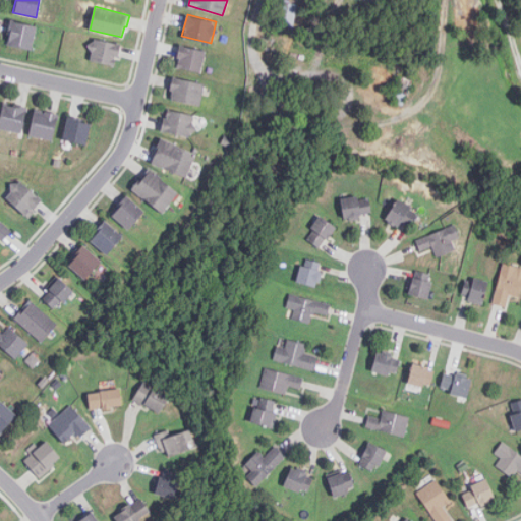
[(36,24),(11,20),(7,44),(32,48),(36,24)]
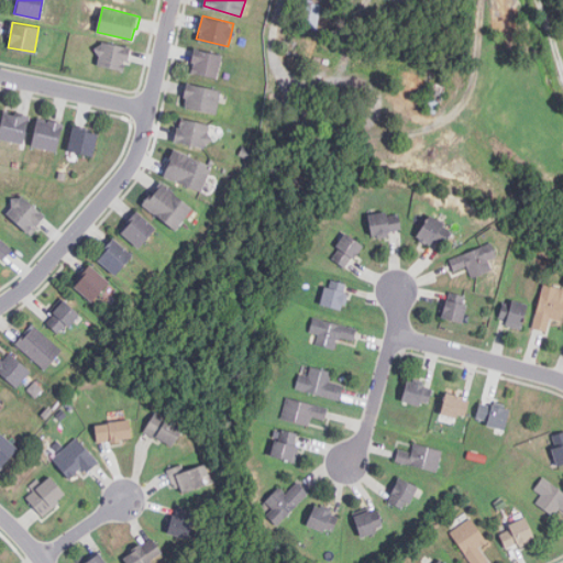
[(96,64),(124,69),(129,47),(100,42),(96,64)]
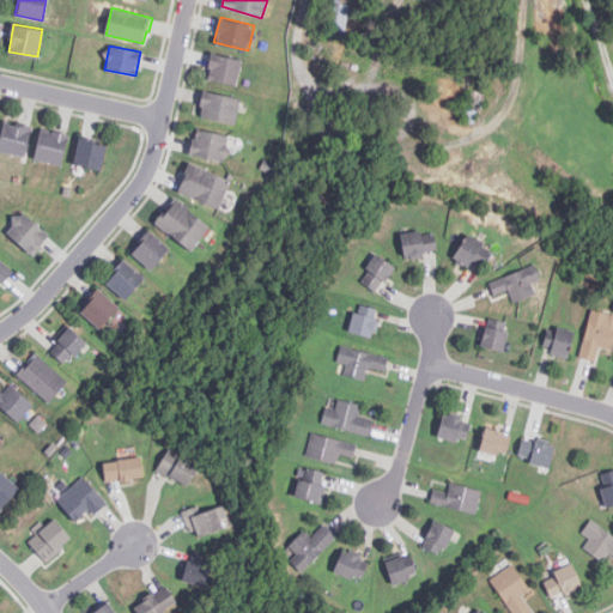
[(242,59),(211,53),(206,79),(236,85),(242,59)]
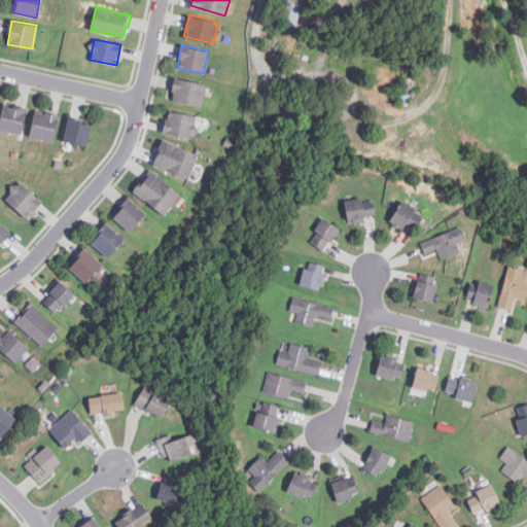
[(203,106),(206,82),(175,78),(171,101),(203,106)]
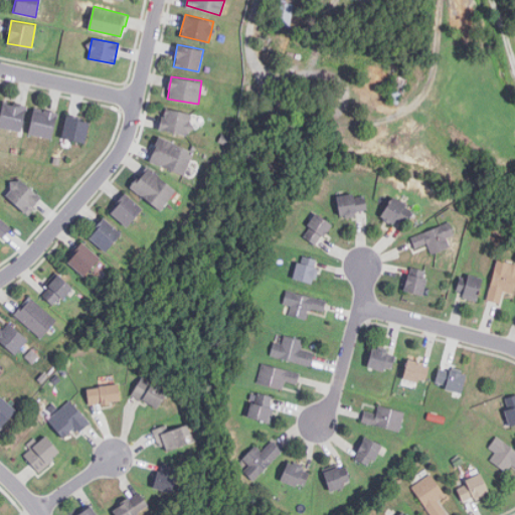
[(26,106),(3,102),(0,117),(0,127),(21,131),(26,106)]
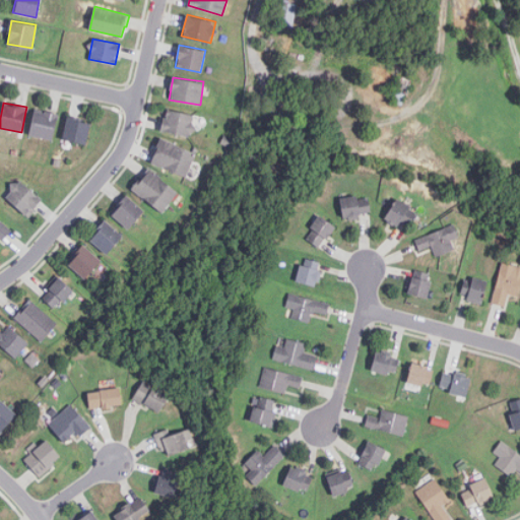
[(196,116),(166,109),(161,130),(191,137),(196,116)]
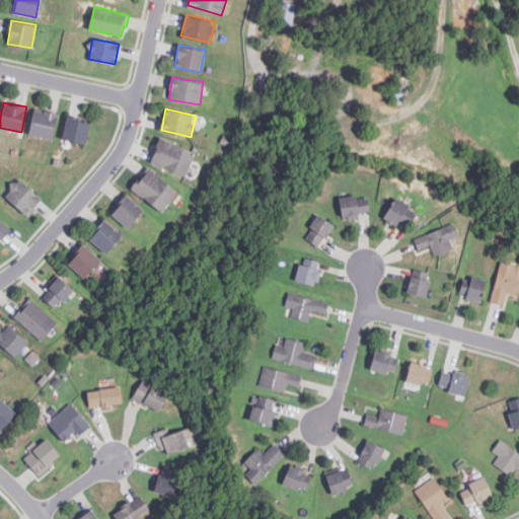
[(29,135),(53,139),(57,114),(33,109),(29,135)]
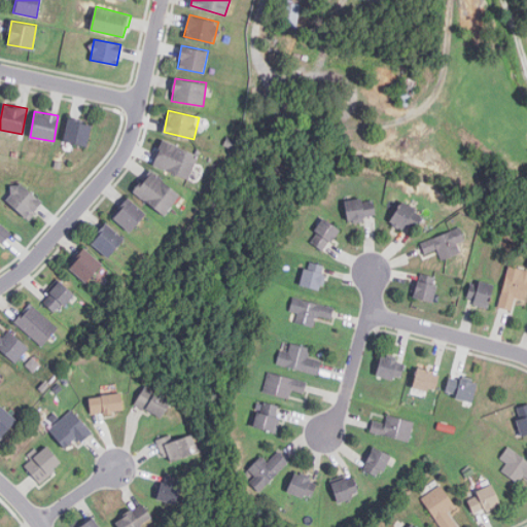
[(88,145),(91,121),(68,117),(64,141),(88,145)]
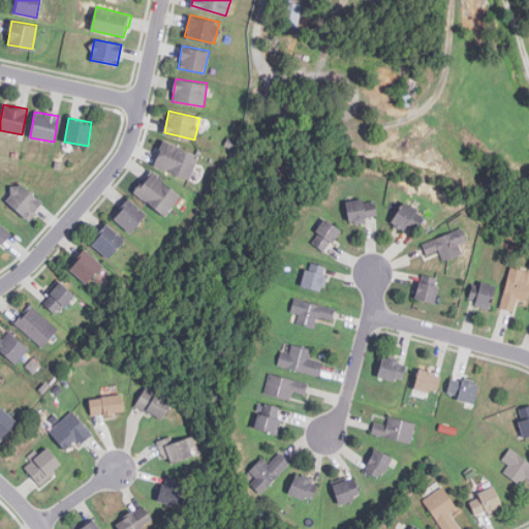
[(153,165),(188,180),(198,155),(163,141),(153,165)]
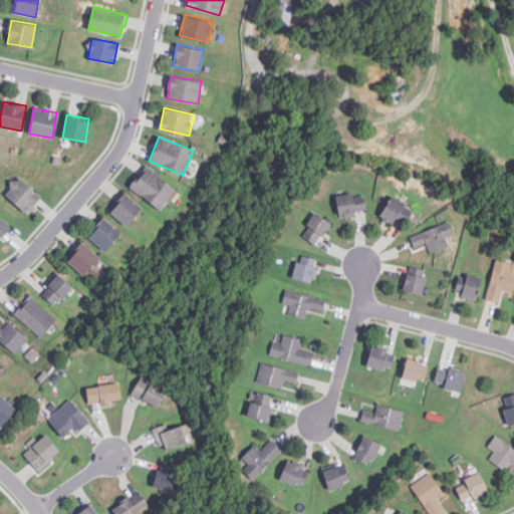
[(176,187),(144,168),(131,190),(163,209),(176,187)]
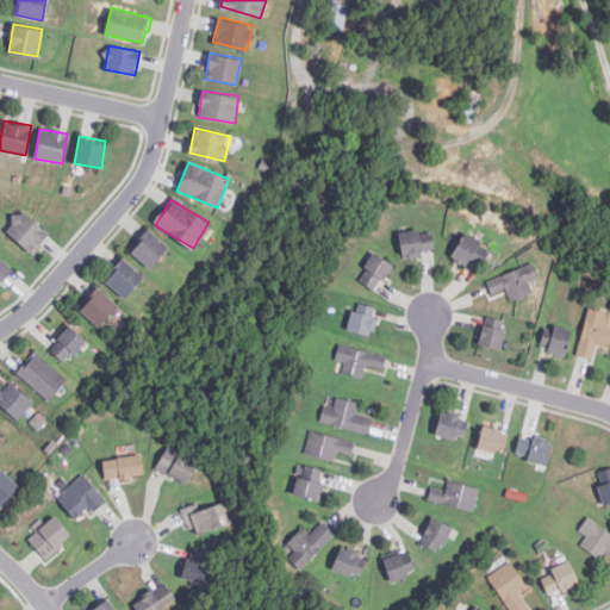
[(6,228),(31,254),(49,236),(24,210),(6,228)]
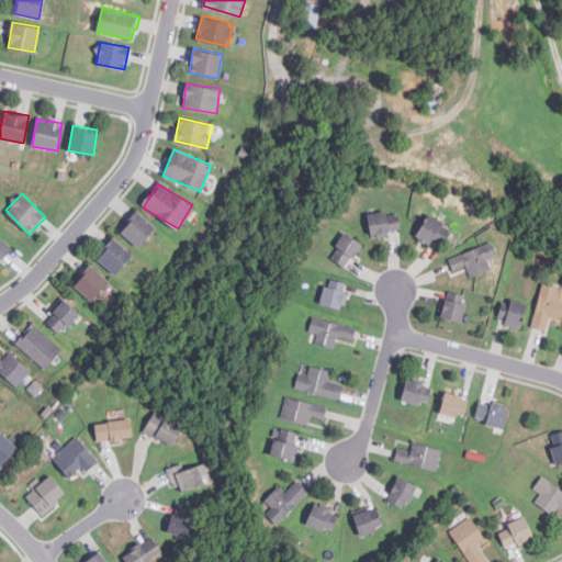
[(120,231),(138,247),(156,227),(136,211),(120,231)]
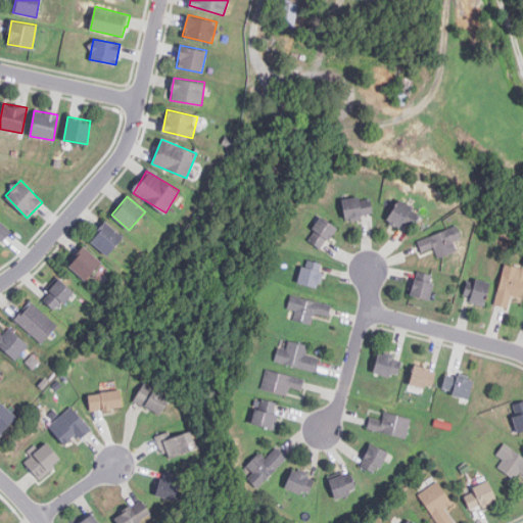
[(343,198),(344,218),(372,216),(371,199),(361,199),(360,197),(343,198)]
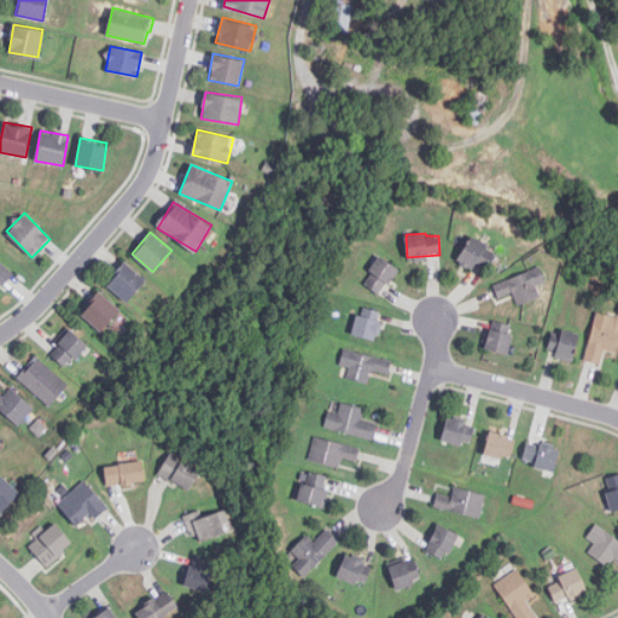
[(456,258),(473,269),(477,262),(487,268),(497,252),(472,235),(456,258)]
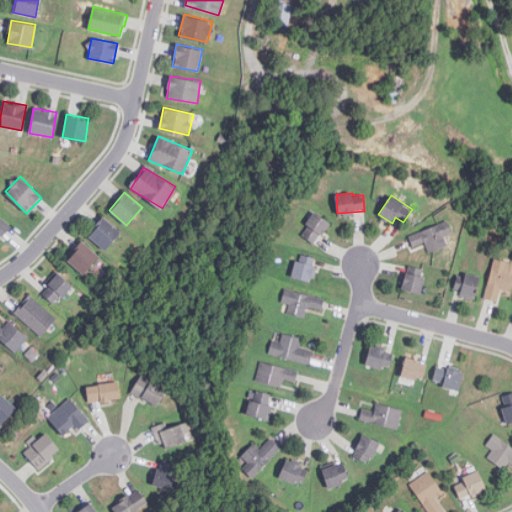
[(315,243),(330,223),(315,212),(300,231),(315,243)]
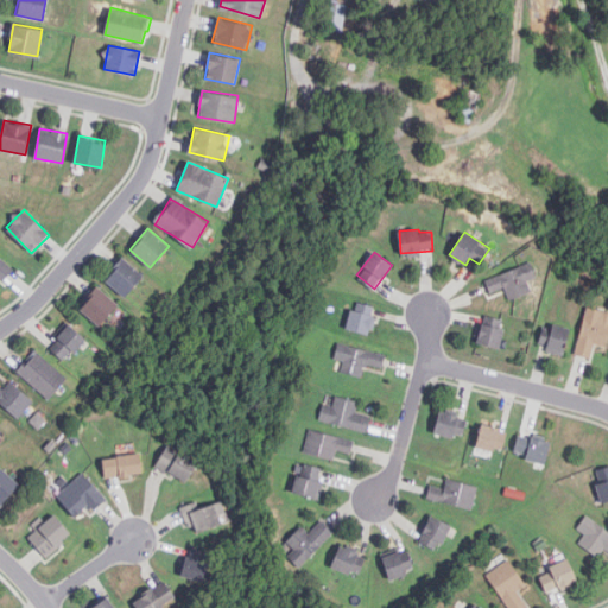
[(0,278),(2,282),(13,271),(0,258),(0,278)]
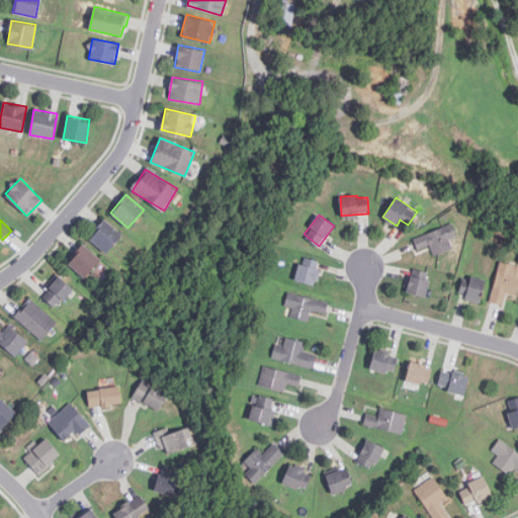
[(105,253),(121,235),(105,220),(89,238),(105,253)]
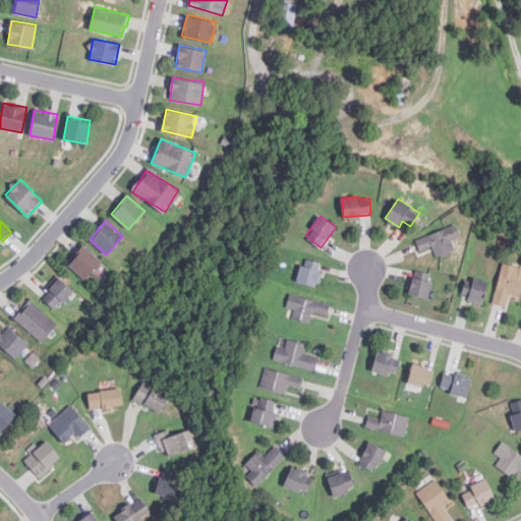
[(460,237),(455,224),(416,240),(421,250),(432,246),(437,256),(455,248),(452,240),(460,237)]
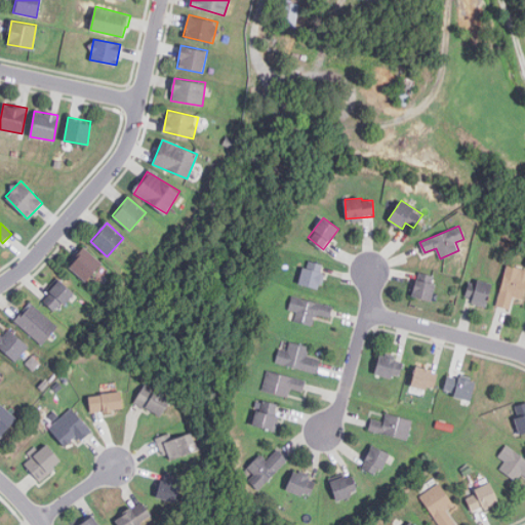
[(85,281),(102,263),(85,247),(69,266),(85,281)]
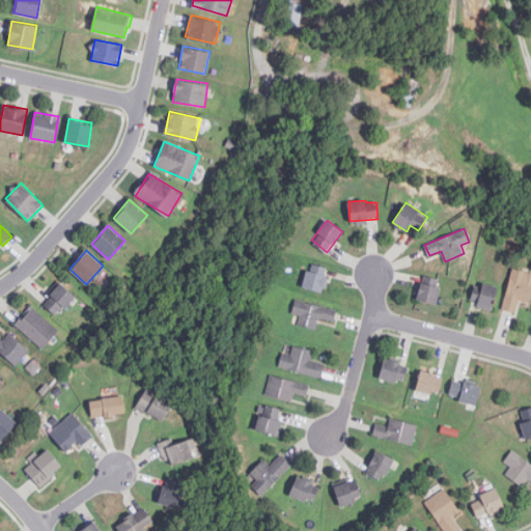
[(307,264),(302,286),(323,291),(328,271),(307,264)]
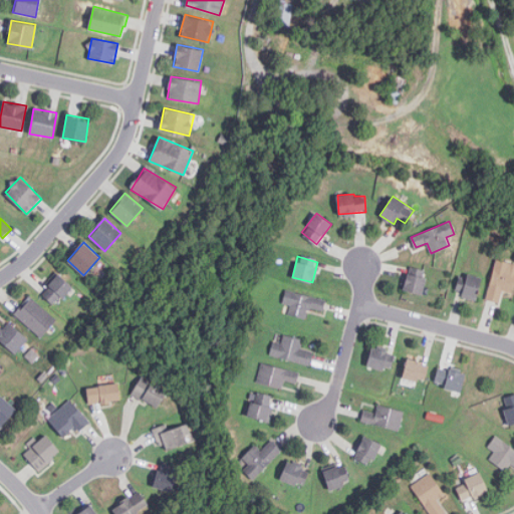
[(511,263),(496,259),(485,298),(499,302),(503,290),(512,293),(513,285),(513,271),(509,270),(511,263)]
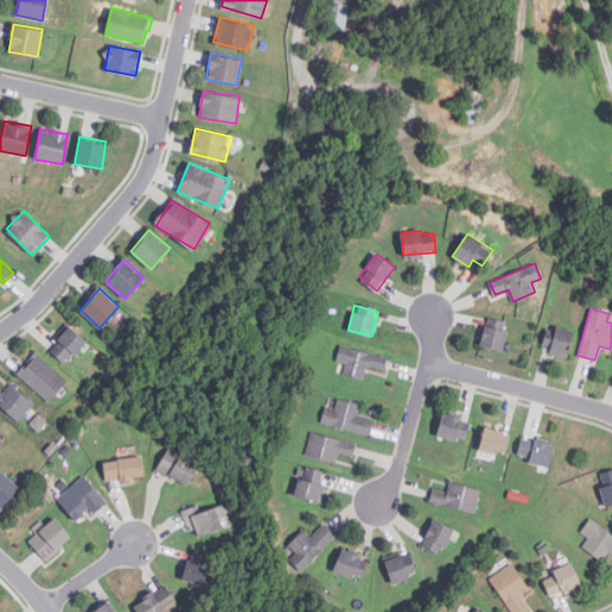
[(506,319),(483,319),(483,348),(506,348),(506,319)]
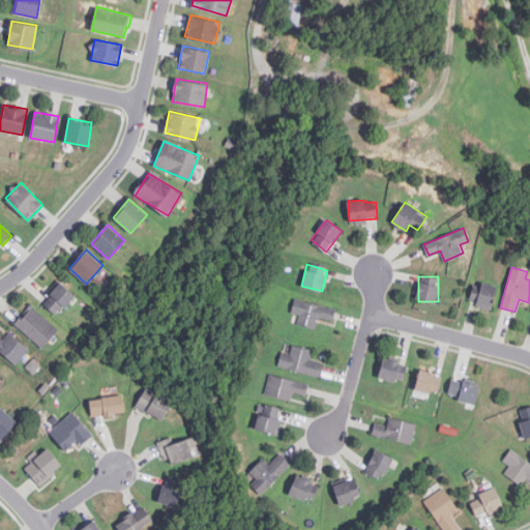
[(497,286),(481,282),(475,305),(491,310),(497,286)]
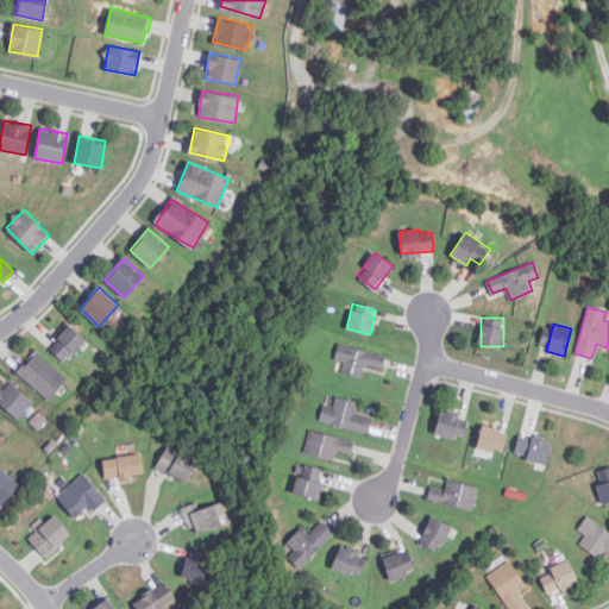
[(49,346),(66,360),(86,339),(69,325),(49,346)]
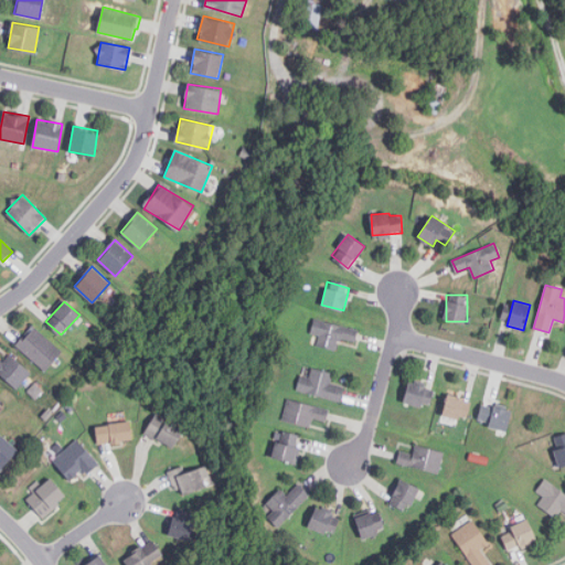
[(358,330),(315,318),(310,333),(319,336),(316,345),(336,351),(340,337),(354,341),(358,330)]
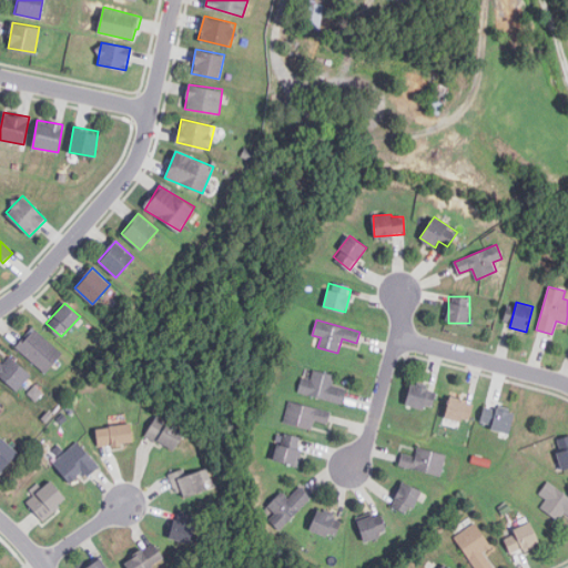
[(43,373),(62,354),(34,326),(16,345),(43,373)]
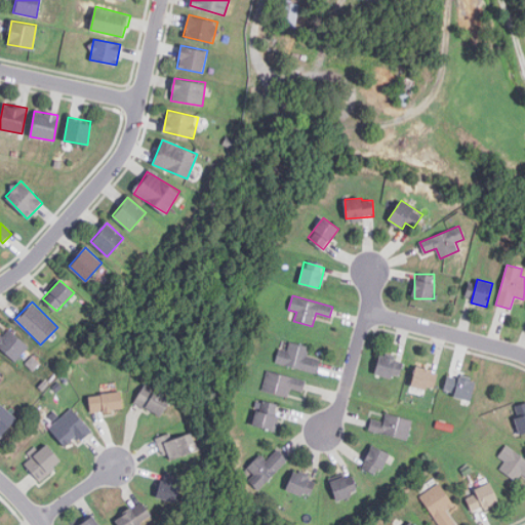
[(9,328),(2,336),(0,334),(0,348),(14,362),(29,347),(9,328)]
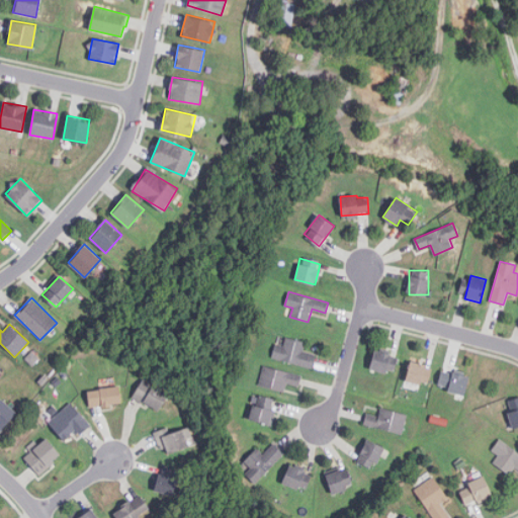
[(275,344),(272,359),(312,367),(315,354),(304,351),(306,342),(285,338),(284,346),(275,344)]
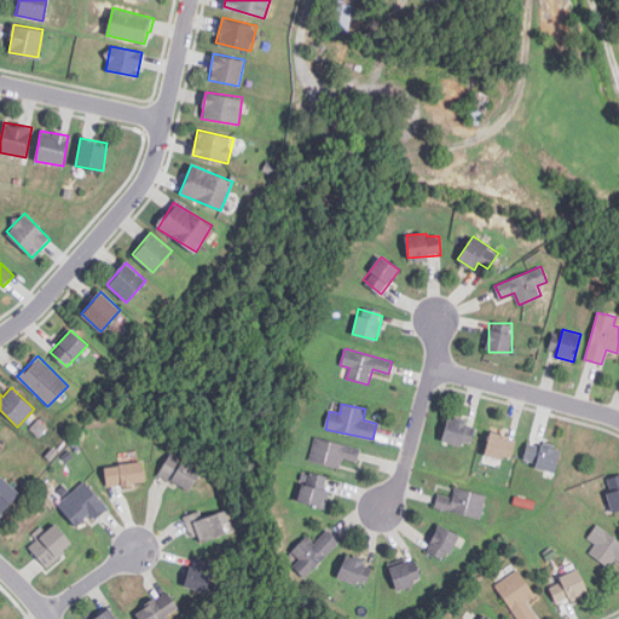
[(475,426),(447,418),(441,440),(469,447),(475,426)]
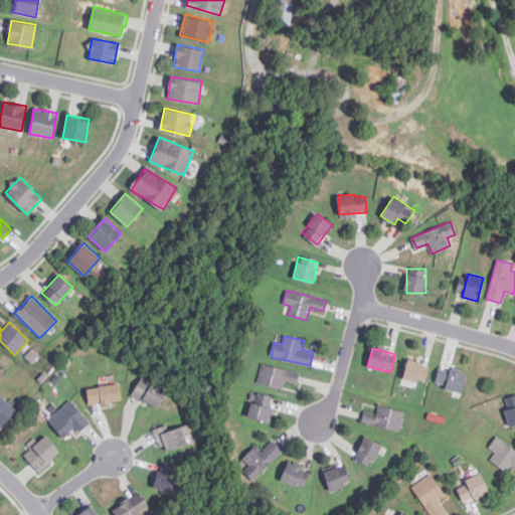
[(425,383),(428,363),(406,360),(403,380),(425,383)]
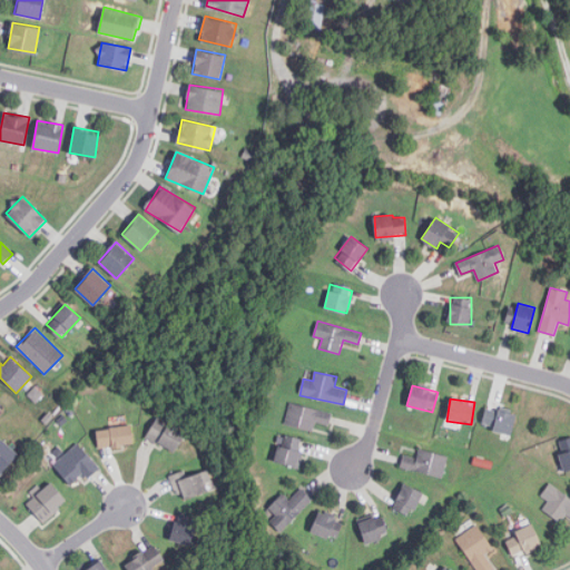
[(330,425),(333,412),(290,403),(285,425),(314,431),(315,422),(330,425)]
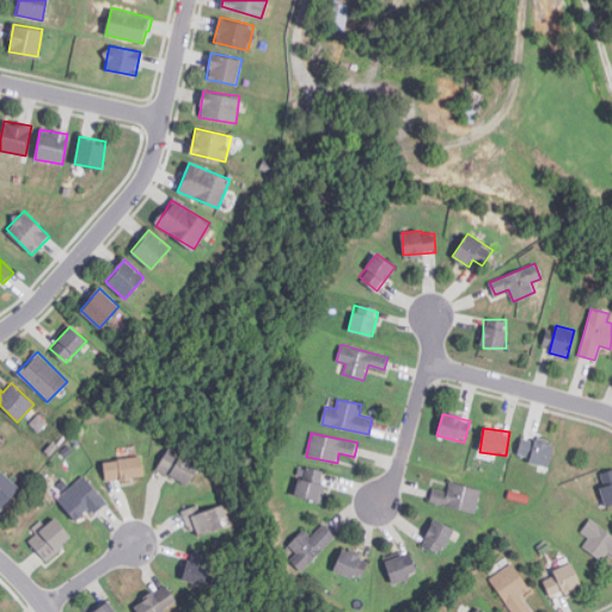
[(549,467),(555,446),(524,436),(518,458),(549,467)]
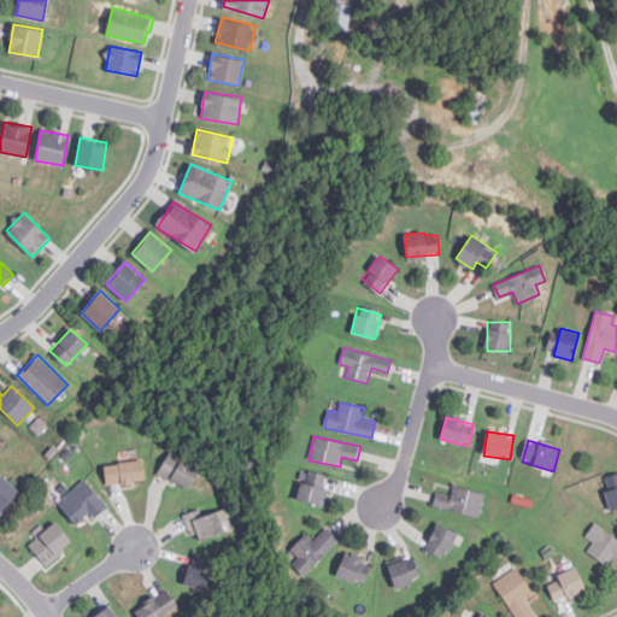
[(188,491),(201,466),(170,451),(158,474),(188,491)]
